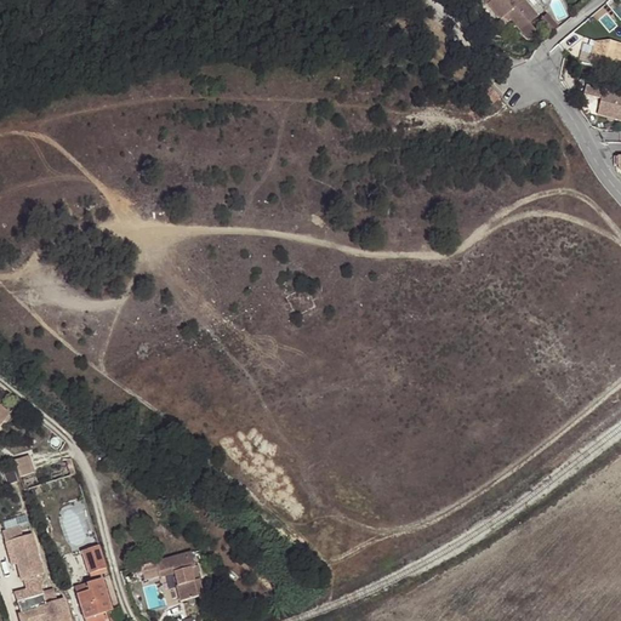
[(524,0),(485,0),(500,17),(503,15),(506,12),(511,18),(520,30),(537,15),(524,0)]
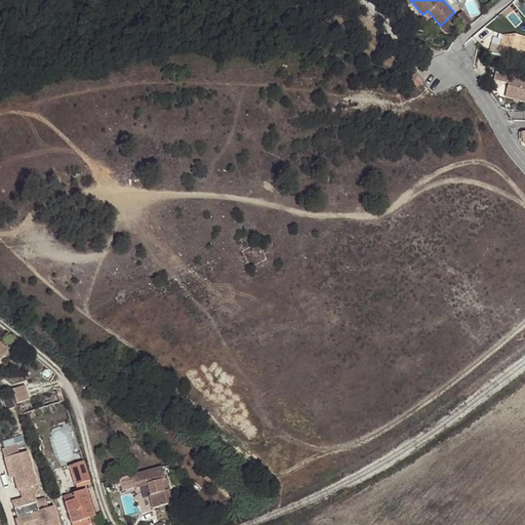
[(454,19),(465,30),(472,24),(461,13),(454,19)]
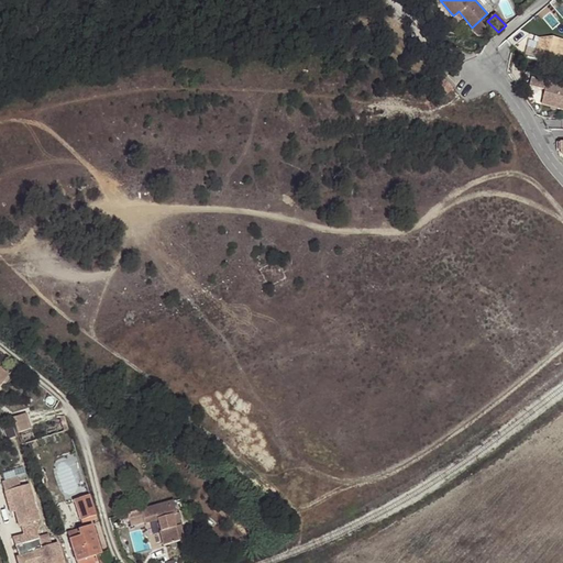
[(532,58),(545,62),(547,56),(550,37),(537,39),(532,58)]
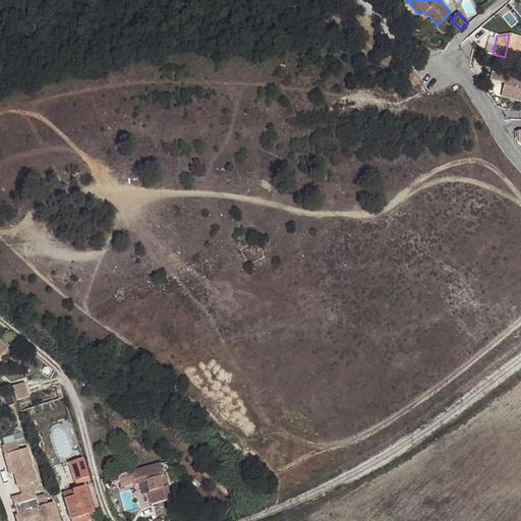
[(509,35),(506,52),(514,54),(517,37),(509,35)]
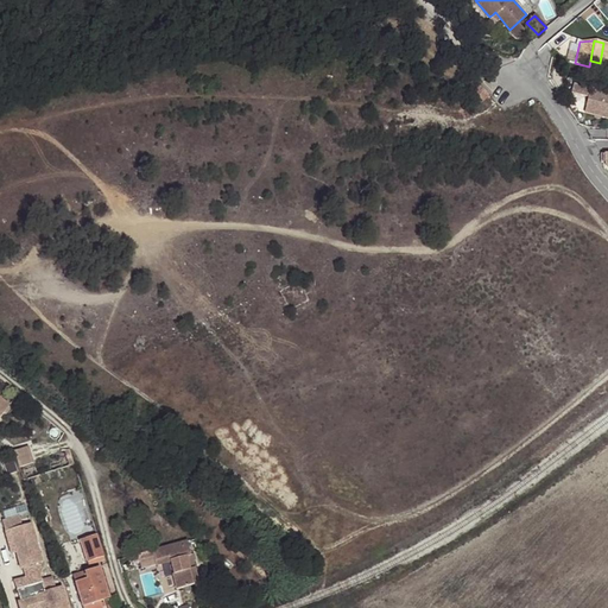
[(591,89),(574,84),(572,94),(589,97),(591,89)]
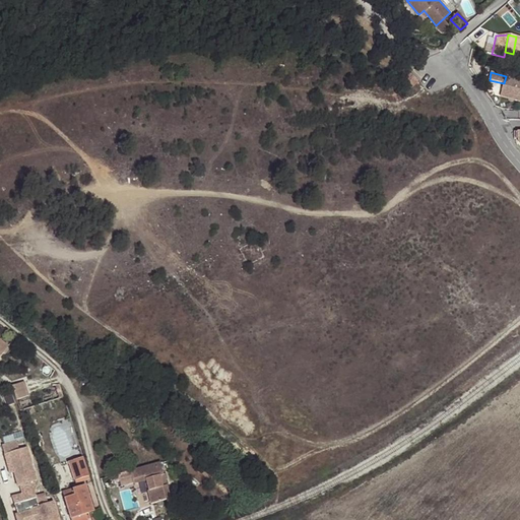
[(402,80),(411,88),(418,82),(409,73),(402,80)]
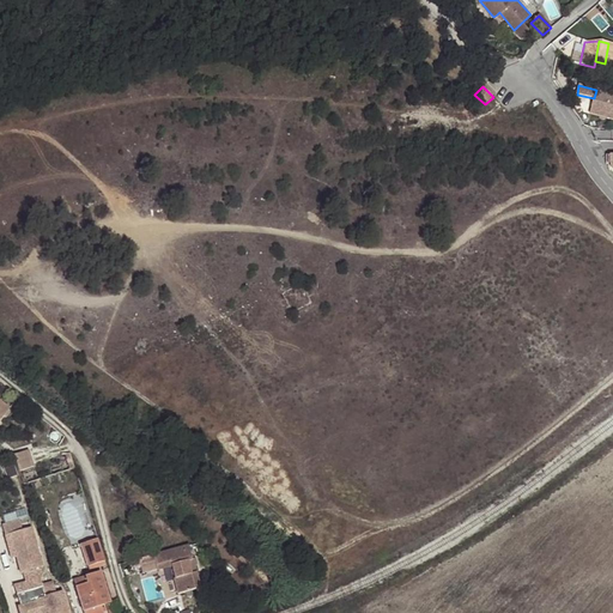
[(589,114),(612,119),(612,93),(596,90),(594,98),(589,114)]
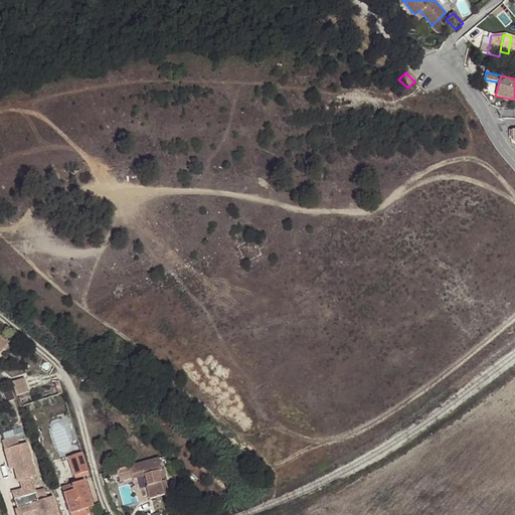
[(20,395),(32,391),(27,376),(15,380),(20,395)]
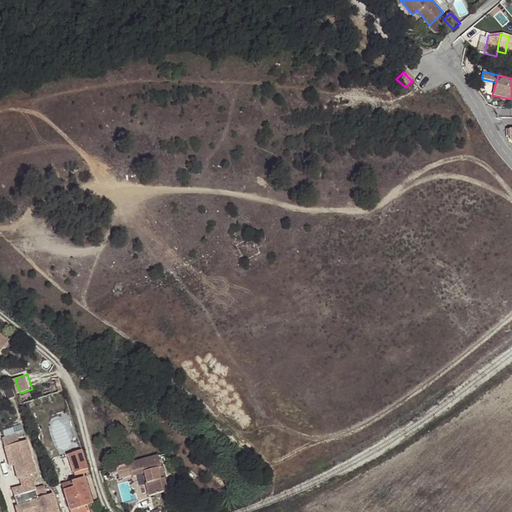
[(13,435),(0,439),(0,443),(1,448),(6,447),(12,465),(16,479),(34,473),(23,441),(16,443),(13,435)]
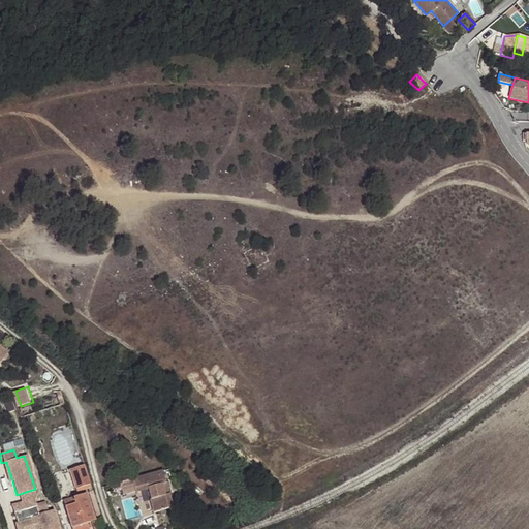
[(6,462),(1,463),(8,483),(12,480),(6,462)]
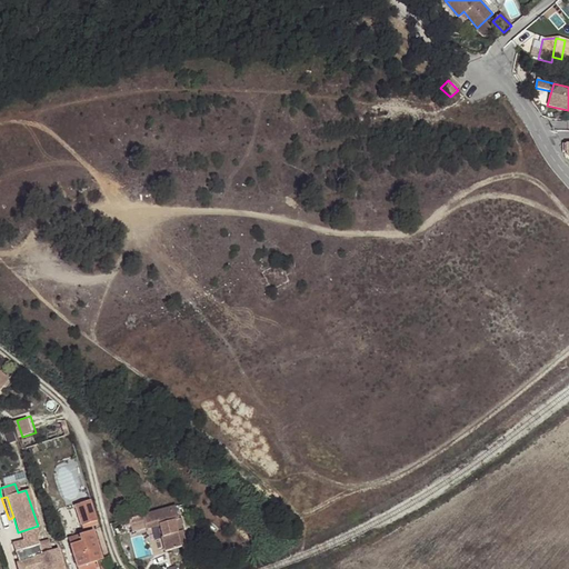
[(96,519),(88,499),(72,505),(79,526),(96,519)]
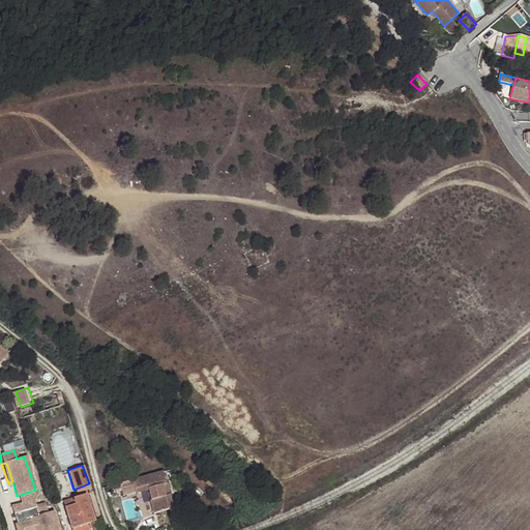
[(163,471),(131,479),(135,494),(148,490),(151,500),(149,501),(153,513),(172,508),(168,496),(164,497),(163,492),(167,491),(170,490),(168,482),(166,483),(163,471)]
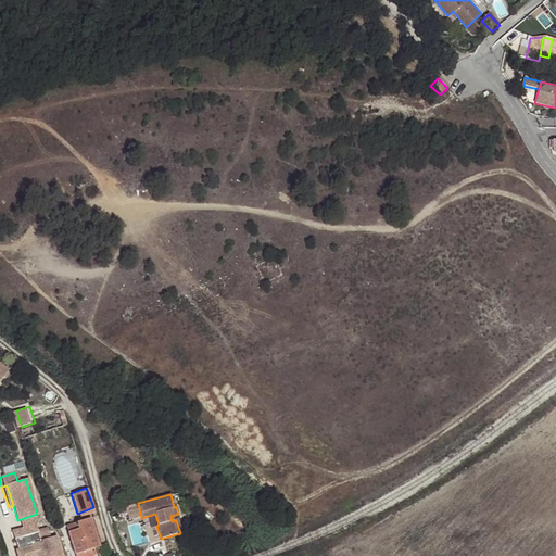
[(78,517),(95,512),(93,507),(77,514),(78,517)]
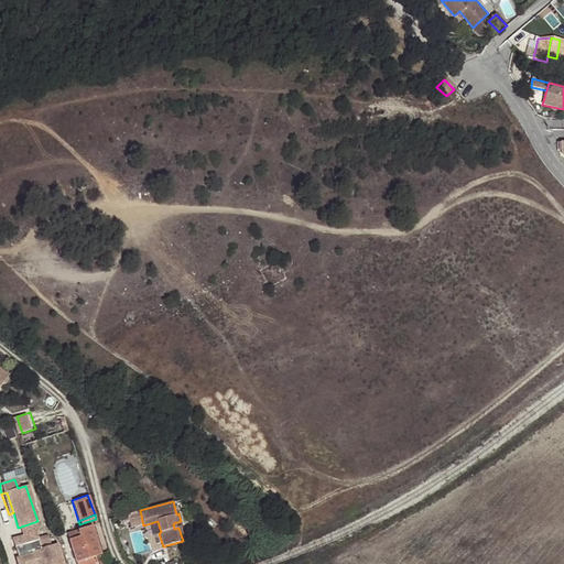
[(22,535),(12,539),(19,559),(15,560),(17,563),(65,563),(58,543),(51,546),(47,534),(39,538),(36,531),(39,531),(35,522),(20,528),(22,535)]
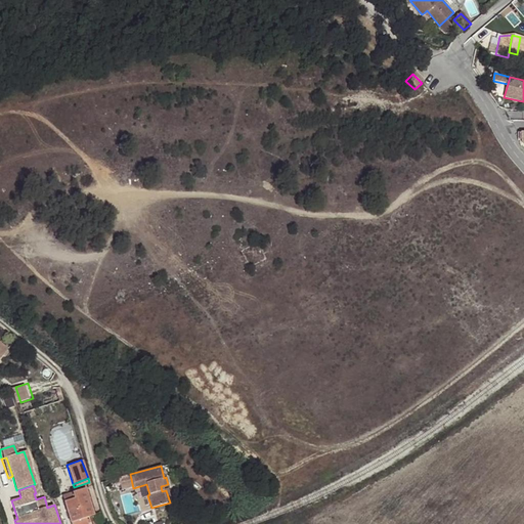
[(95,516),(86,488),(61,495),(71,523),(89,523),(87,518),(95,516)]
